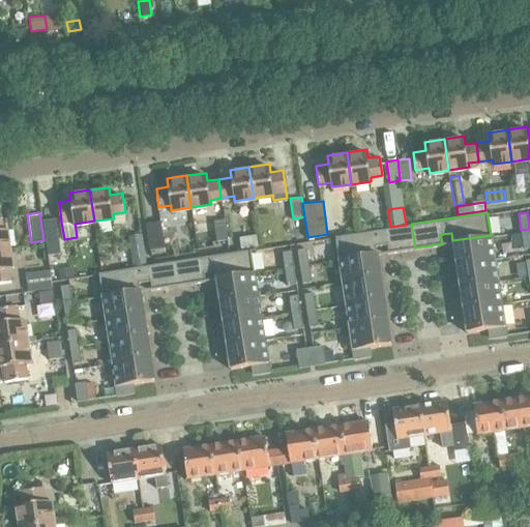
[(0,247),(10,246),(8,227),(3,228),(1,215),(0,215),(0,247)]
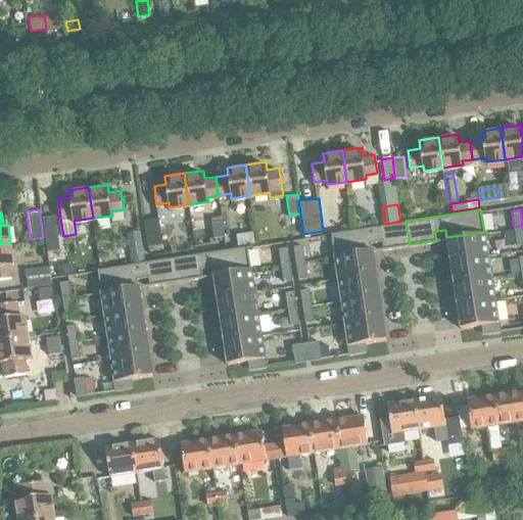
[(222,215),(210,217),(214,237),(224,235),(222,215)]
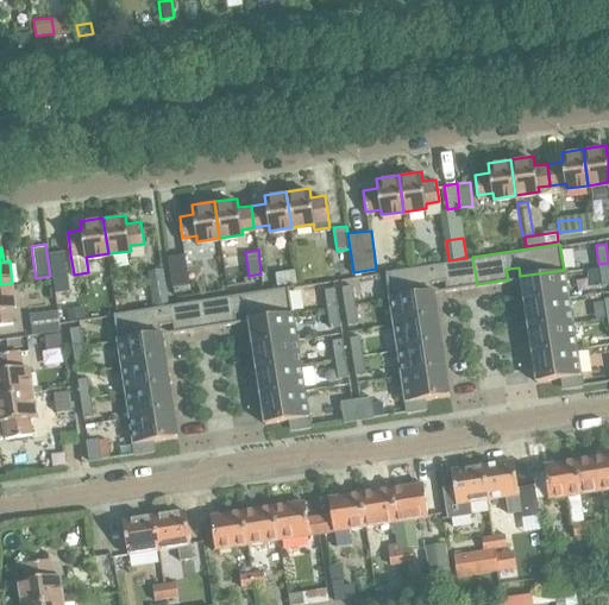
[(69,289),(63,251),(49,252),(55,291),(69,289)]
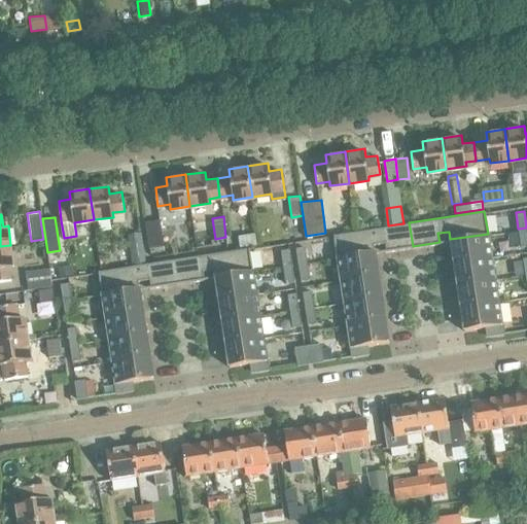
[(159,219),(144,221),(148,248),(163,246),(159,219)]
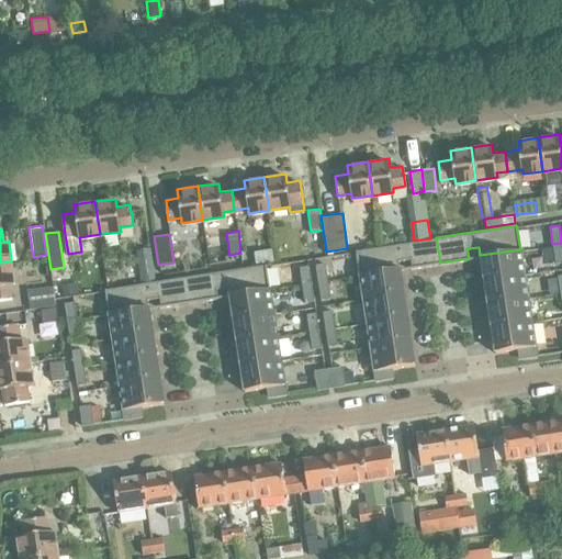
[(381,234),(380,234),(381,245),(384,245),(393,244),(392,238),(381,234)]
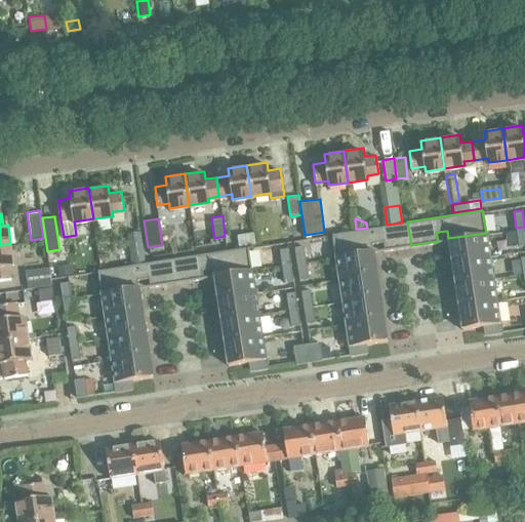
[(356,229),(331,233),(335,255),(373,249),(371,242),(382,240),(384,249),(411,245),(407,222),(402,223),(394,224),(387,225),(367,228),(359,229),(356,229)]
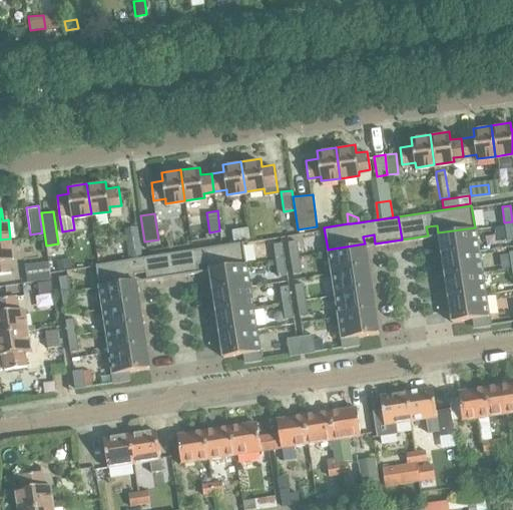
[(512,236),(512,223),(512,221),(504,222),(506,238),(512,236)]
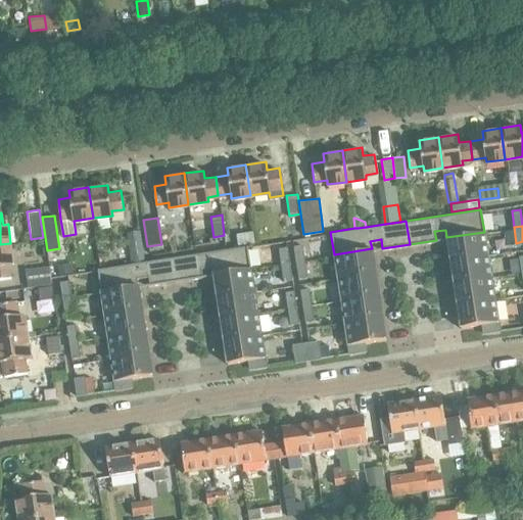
[(139,230),(126,232),(130,257),(131,263),(144,261),(144,255),(139,230)]
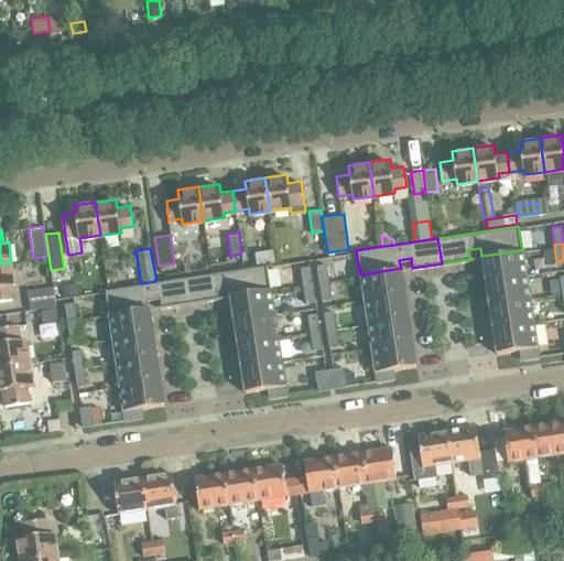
[(485,280),(525,273),(522,250),(481,256),(485,280)]
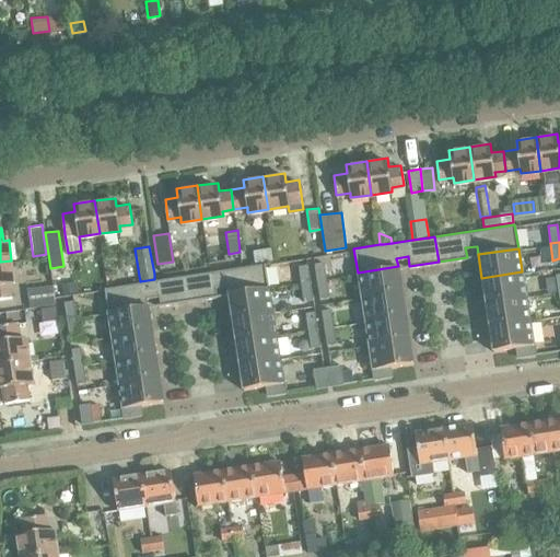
[(269,250),(252,253),(253,262),(270,259),(269,250)]
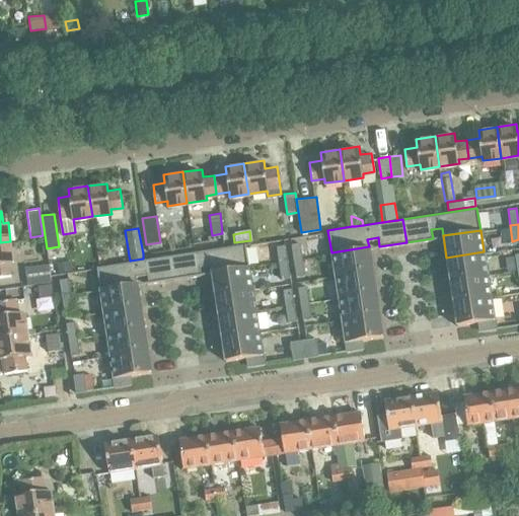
[(13,261),(10,241),(0,242),(0,275),(10,274),(8,262),(13,261)]
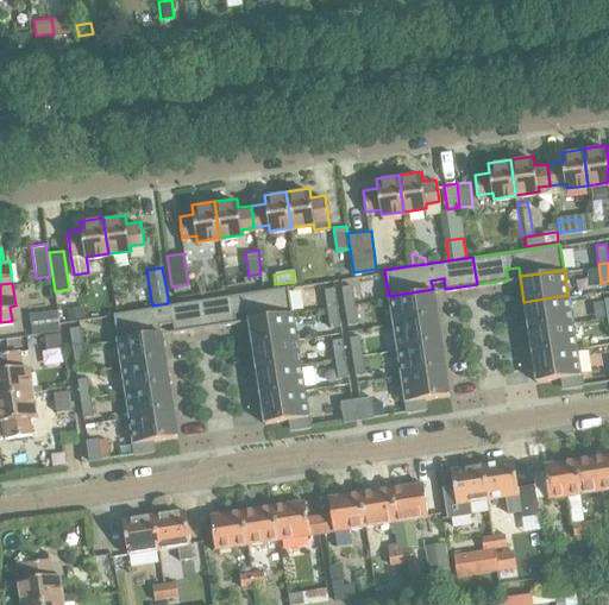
[(341,284),(344,303),(355,302),(351,283),(341,284)]
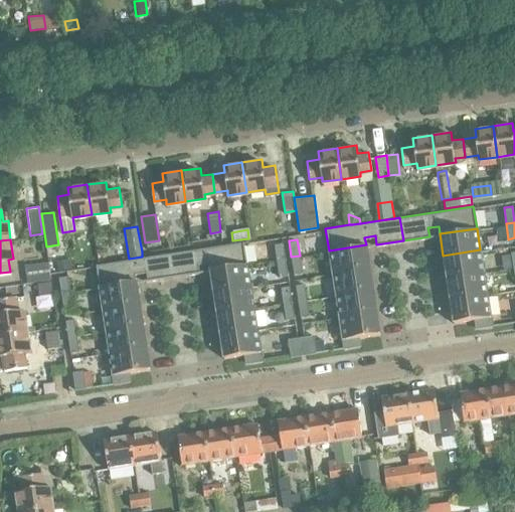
[(243,241),(169,252),(173,276),(199,272),(197,264),(208,262),(209,269),(246,264),(243,241)]
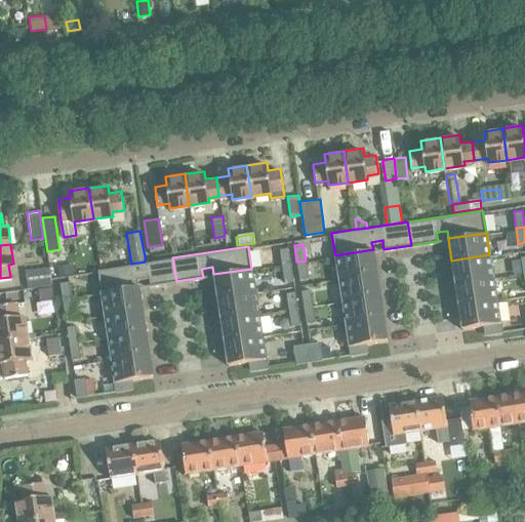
[(279,248),(281,264),(290,263),(288,246),(279,248)]
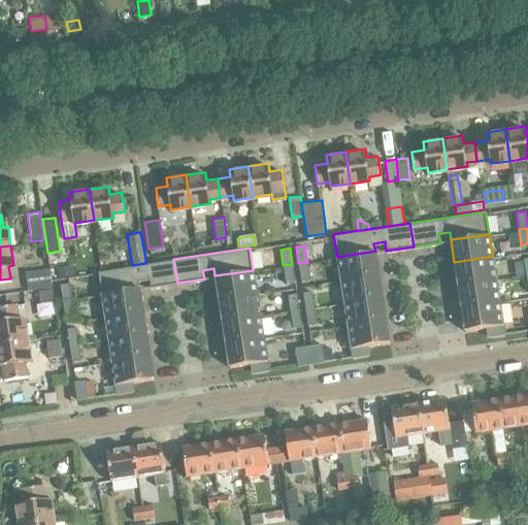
[(378,273),(375,251),(337,257),(340,280),(378,273)]
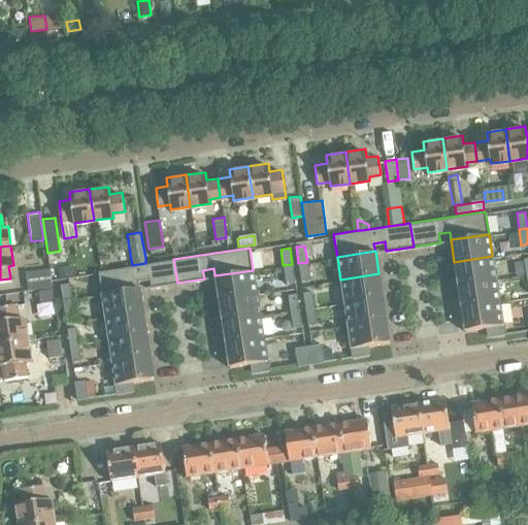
[(495,279),(492,256),(454,262),(458,284),(495,279)]
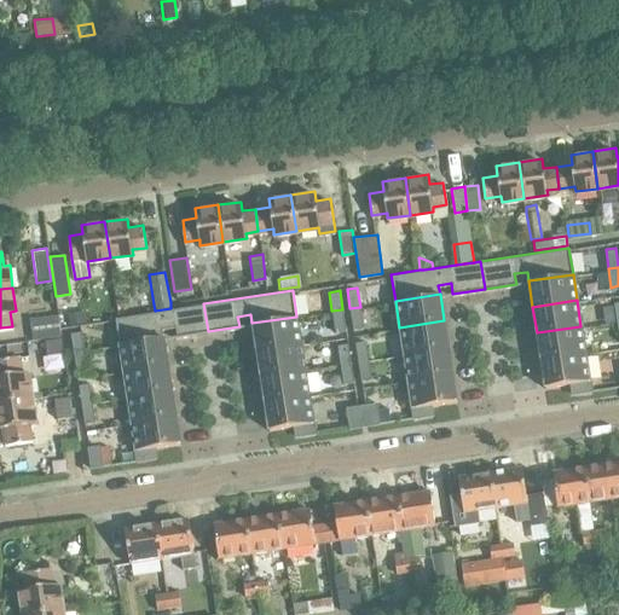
[(203,303),(115,317),(119,343),(163,336),(161,328),(174,326),(177,336),(208,331),(203,303)]
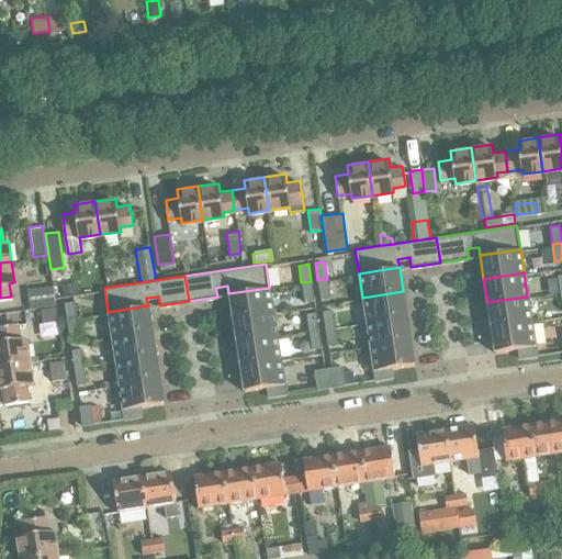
[(329,297),(327,279),(317,280),(319,298),(329,297)]
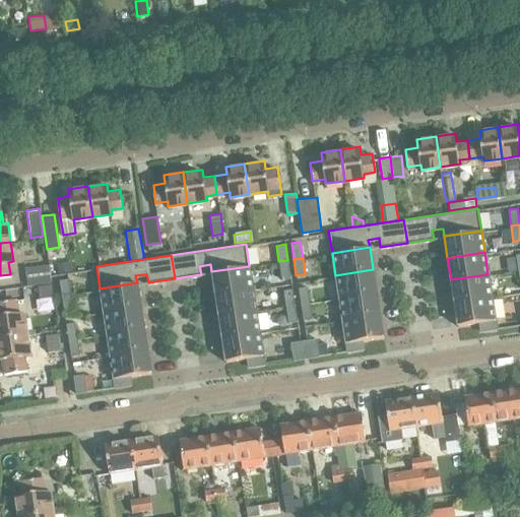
[(289,276),(287,260),(278,261),(281,277),(289,276)]
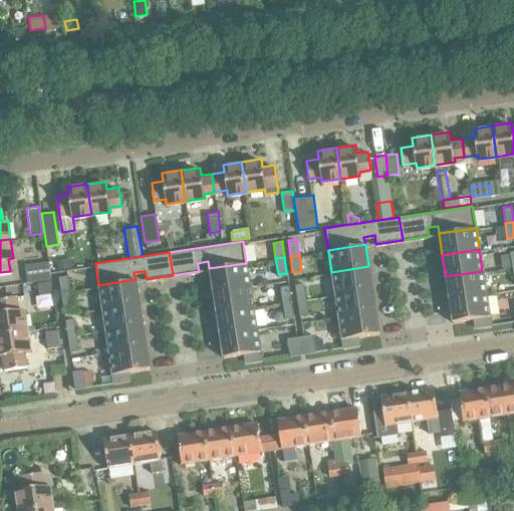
[(70,267),(69,258),(57,259),(59,269),(70,267)]
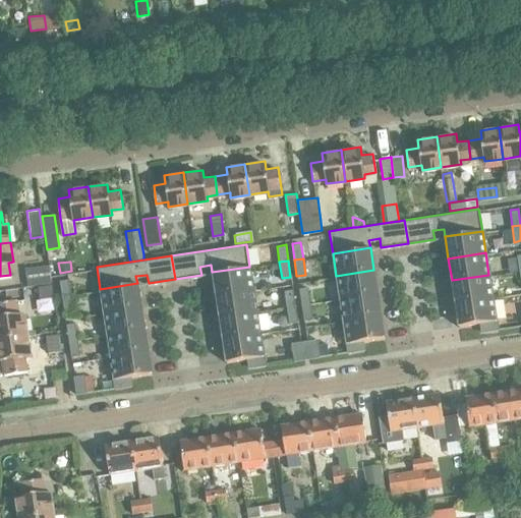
[(50,264),(26,267),(30,285),(52,282),(50,264)]
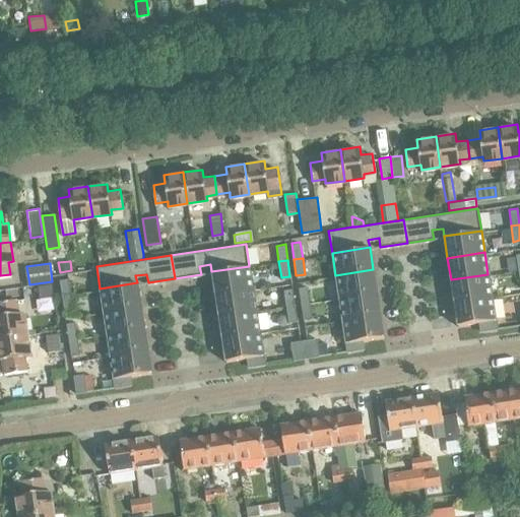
[(215,294),(253,287),(249,266),(211,271),(215,294)]
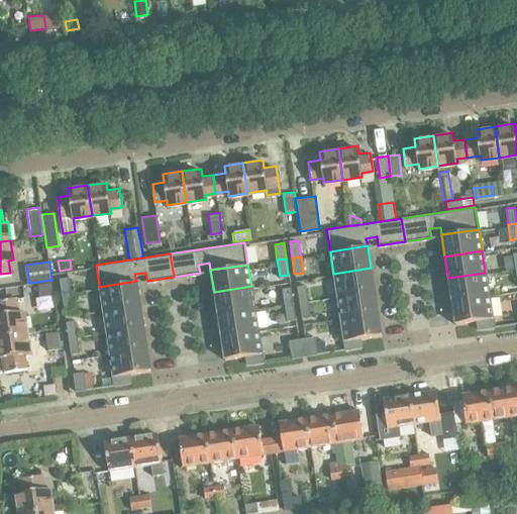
[(336,295),(374,290),(371,268),(333,274),(336,295)]
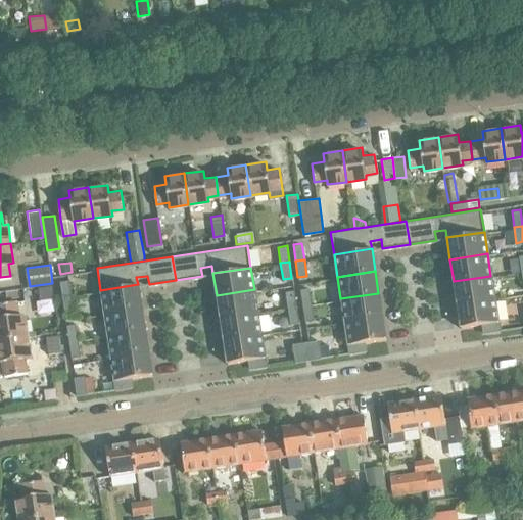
[(454,281),(457,303),(493,297),(490,276),(454,281)]
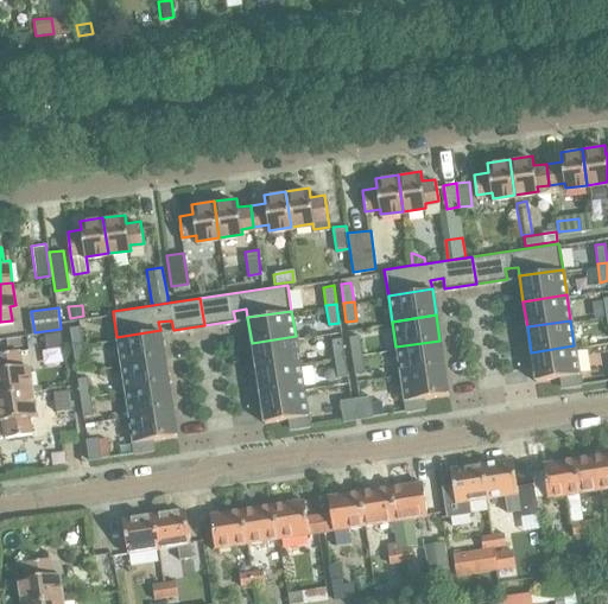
[(69,326),(71,344),(82,343),(78,324),(69,326)]
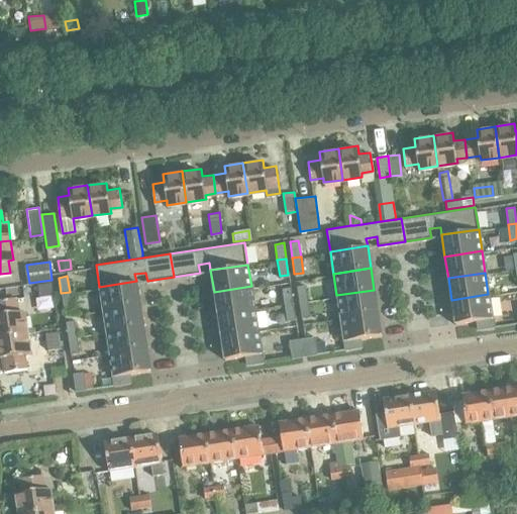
[(139,303),(136,281),(99,287),(102,309),(139,303)]
